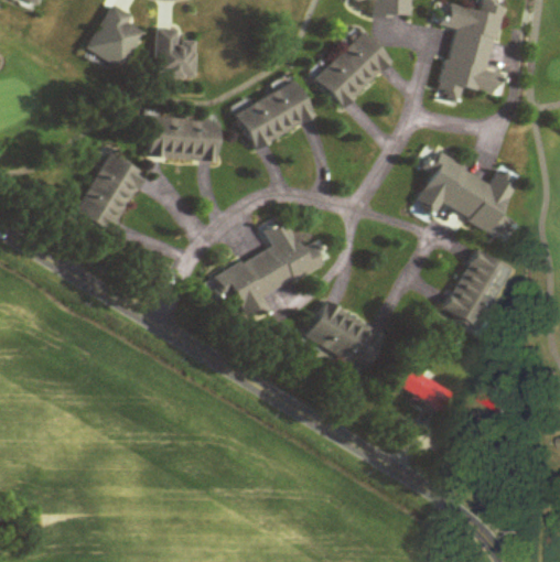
[(374,15),(416,15),(416,0),(358,0),(374,0),(374,15)]
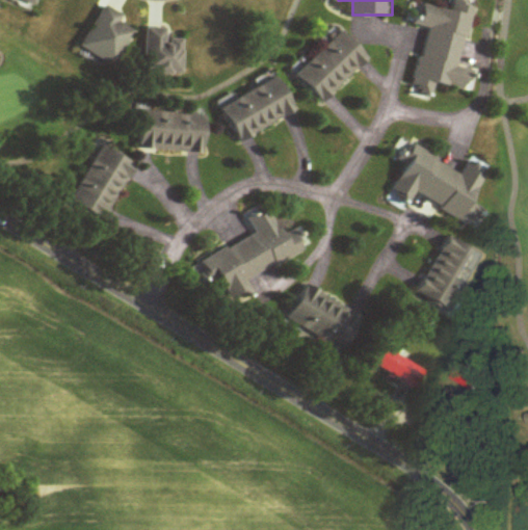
[(430,27),(414,90),(433,96),(438,81),(470,90),(475,70),(460,65),(477,2),(468,0),(457,0),(454,10),(422,1),(416,23),(430,27)]
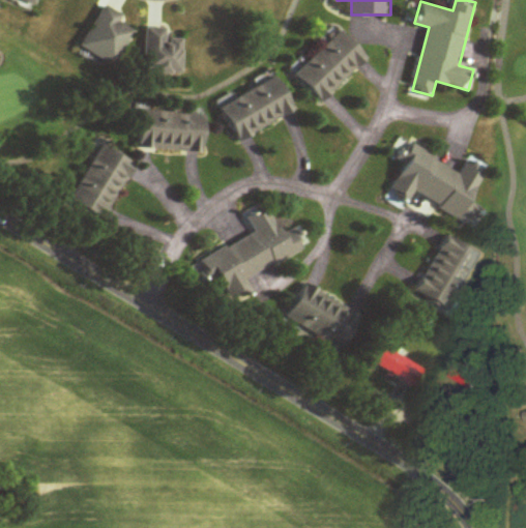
[(134,29),(120,23),(123,15),(104,4),(83,47),(117,64),(134,29)]
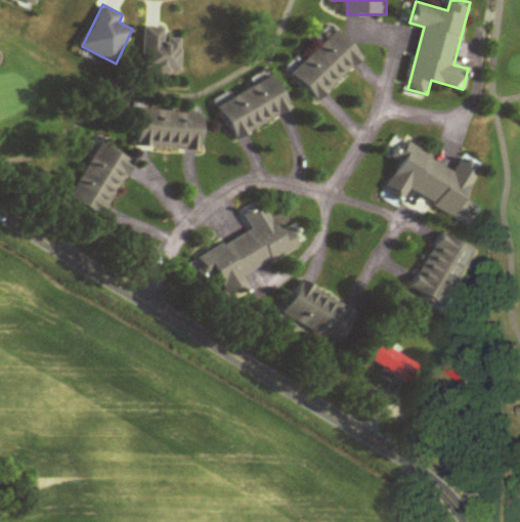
[(145,72),(183,72),(183,37),(167,37),(167,27),(145,27),(145,72)]
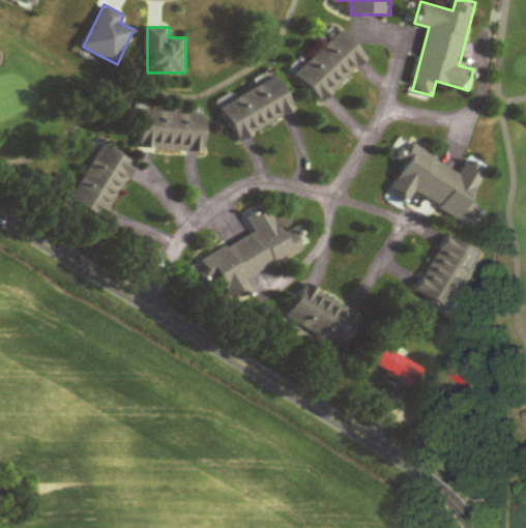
[(297,72),(324,100),(370,57),(343,29),(297,72)]
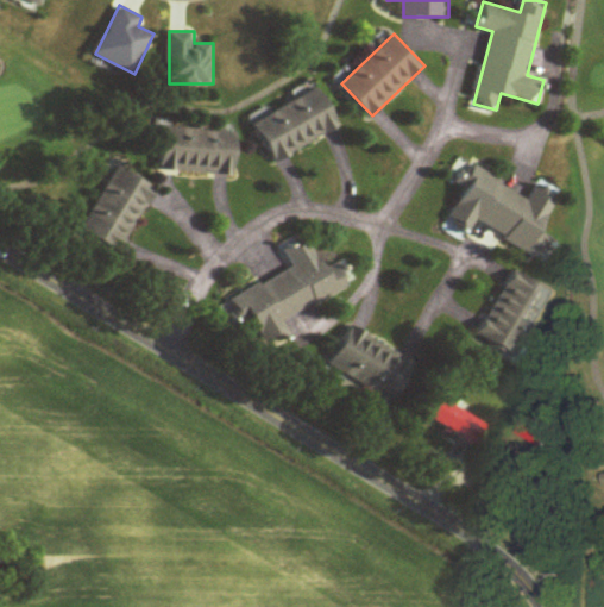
[(275,158),(341,127),(321,87),(256,119),(275,158)]
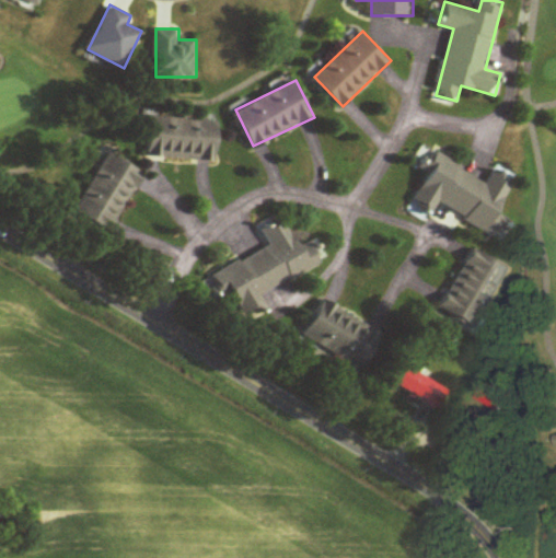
[(217,159),(219,117),(152,113),(149,155),(217,159)]
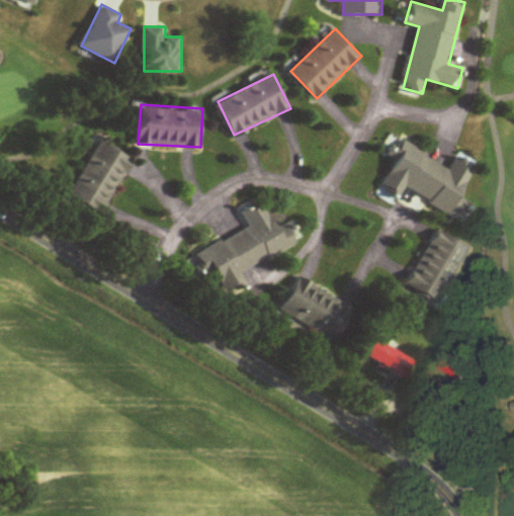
[(451,167),(401,139),(391,156),(397,159),(381,188),(400,198),(406,187),(459,218),(468,201),(460,196),(476,168),(457,157),(451,167)]
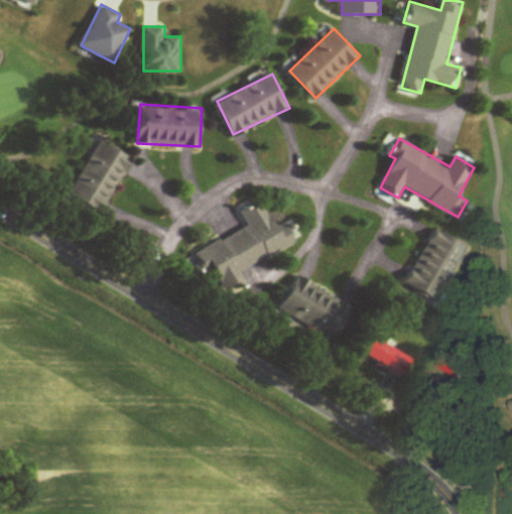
[(131,155),(98,139),(71,196),(105,212),(131,155)]
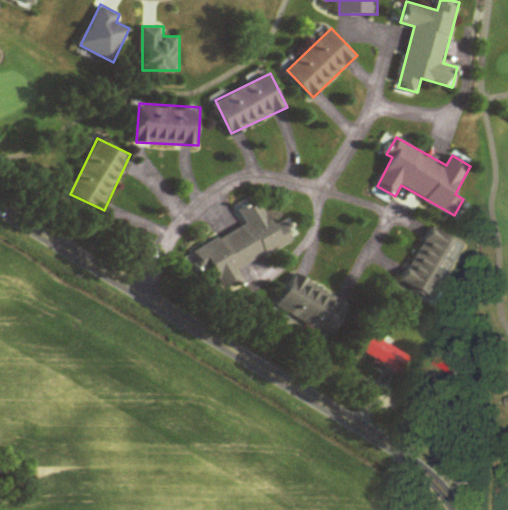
[(246,224),(194,250),(203,269),(213,265),(224,288),(244,279),(239,267),(295,239),(286,220),(273,226),(259,198),(238,207),(246,224)]
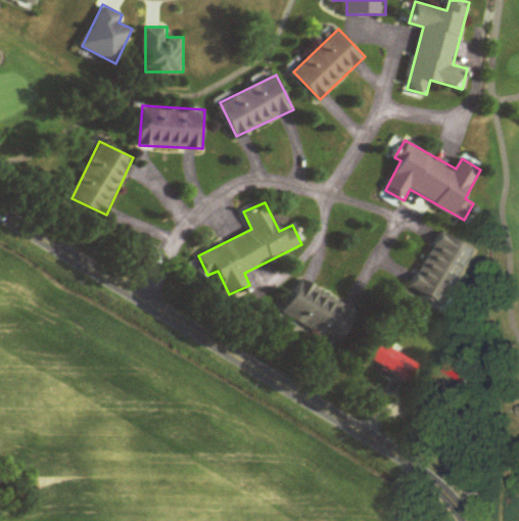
[(413,288),(449,305),(477,248),(441,230),(413,288)]
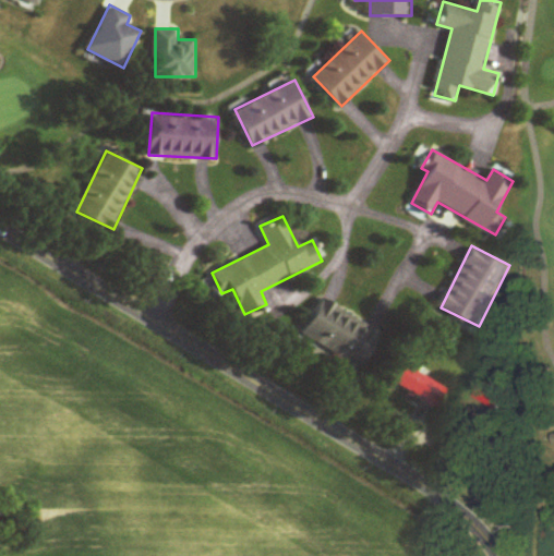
[(322,298),(303,336),(363,365),(382,328),(322,298)]
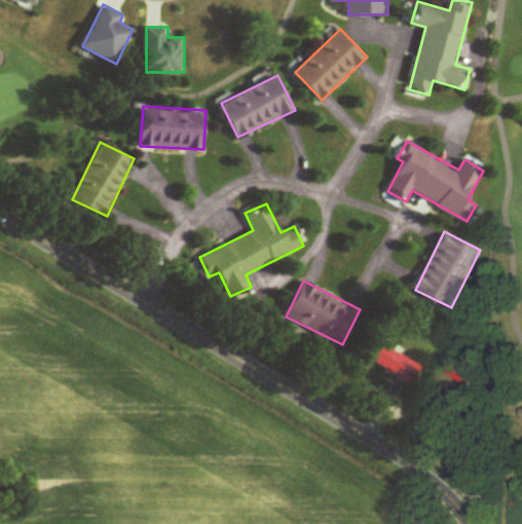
[(376,361),(411,384),(422,367),(407,357),(414,346),(404,340),(396,351),(387,345),(376,361)]
